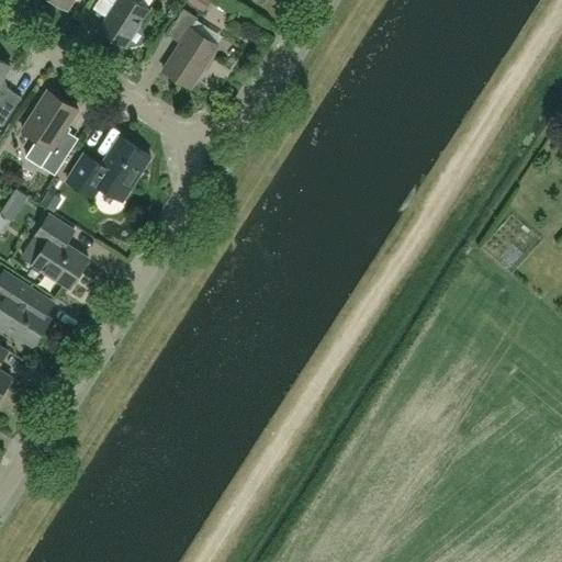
[(109,0),(115,4),(100,29),(125,45),(127,43),(131,46),(141,44),(145,38),(143,29),(138,25),(149,9),(136,0),(109,0)]
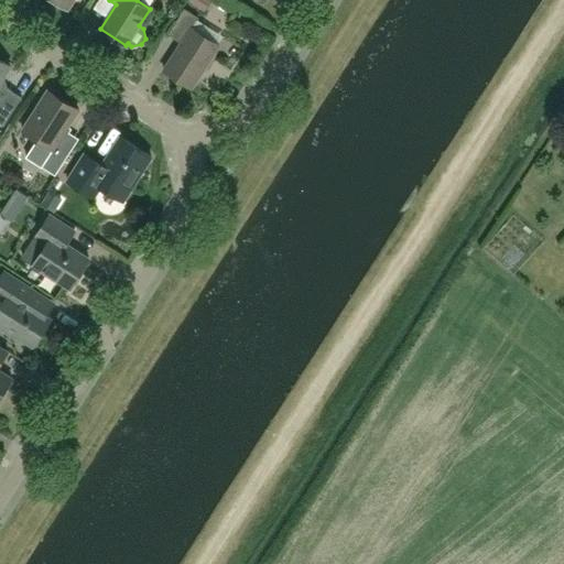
[(205,12),(212,0),(188,0),(188,1),(205,12)]
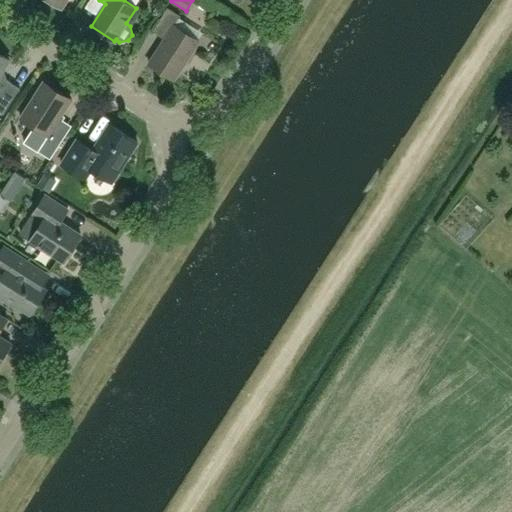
[(174,80),(199,41),(175,25),(181,16),(168,7),(153,31),(165,38),(149,63),(174,80)]
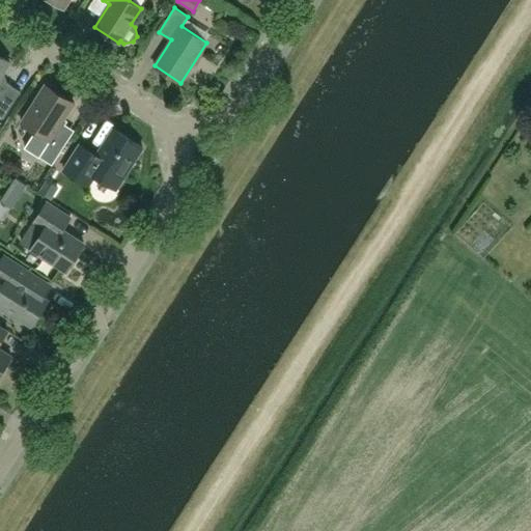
[(0,115),(3,117),(21,91),(4,81),(2,74),(9,61),(0,55),(0,115)]
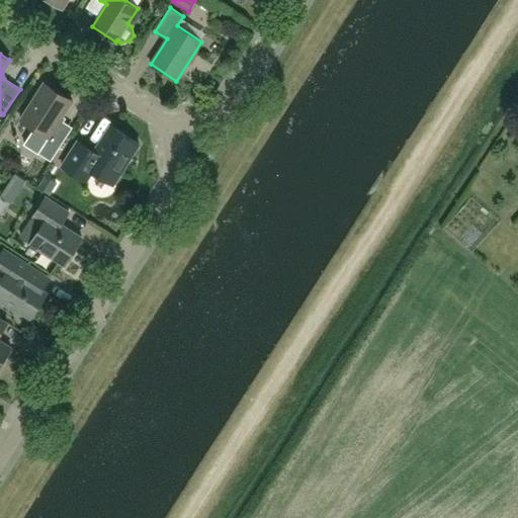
[(45,83),(21,119),(34,127),(24,144),(38,153),(51,161),(70,132),(58,123),(73,100),(45,83)]
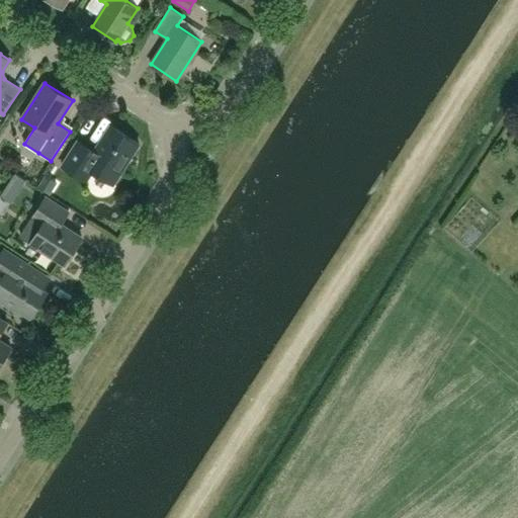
[(113,184),(139,144),(110,125),(94,152),(78,142),(62,166),(86,181),(92,171),(113,184)]
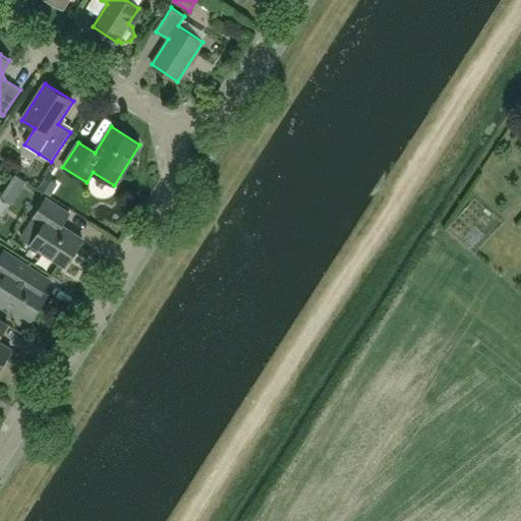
[(46,198),(21,237),(64,265),(72,251),(74,252),(82,239),(60,225),(68,213),(46,198)]
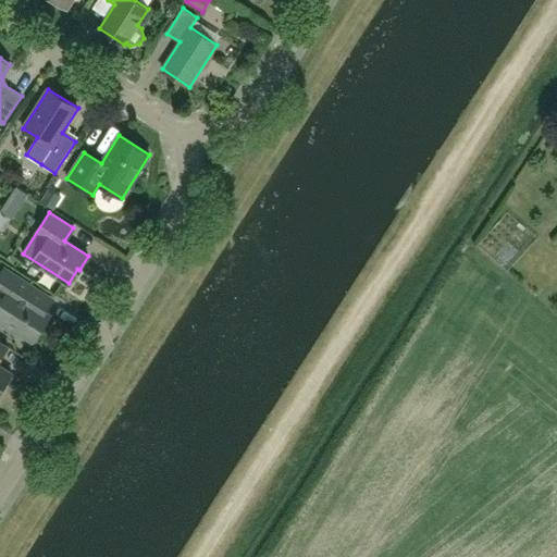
[(50,314),(46,311),(53,299),(4,268),(0,275),(0,289),(7,294),(0,304),(0,322),(16,334),(17,332),(33,342),(50,314)]
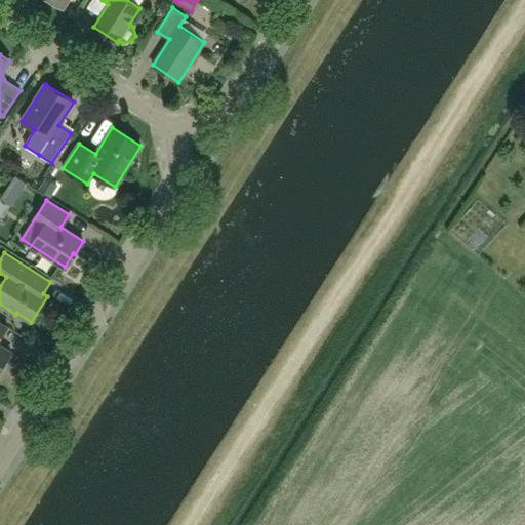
[(0,345),(0,338),(8,327),(0,321),(0,369),(11,352),(0,345)]
